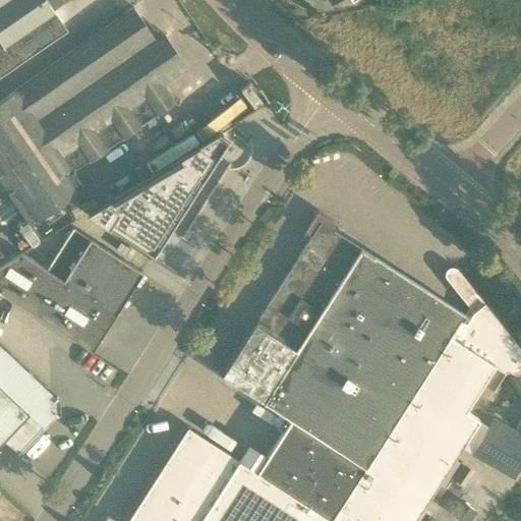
[(0,0),(0,75),(50,41),(66,30),(50,6),(58,0),(72,0),(73,1),(73,0),(0,0)]
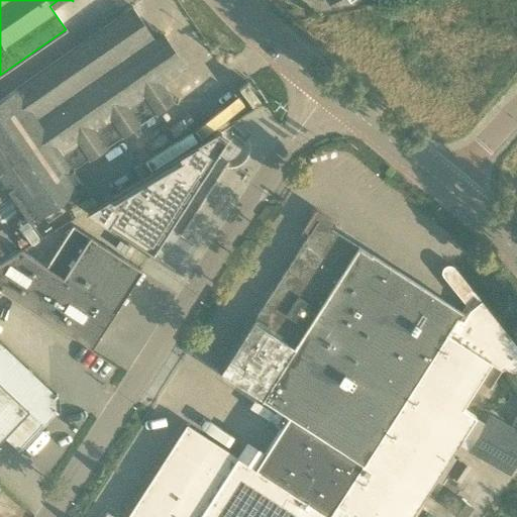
[(115,19),(0,99),(0,180),(30,224),(85,187),(73,170),(89,159),(90,161),(107,148),(106,146),(121,135),(123,137),(140,125),(139,123),(154,113),(157,115),(174,103),(161,84),(176,74),(186,67),(164,35),(163,36),(154,39),(132,8),(115,19)]
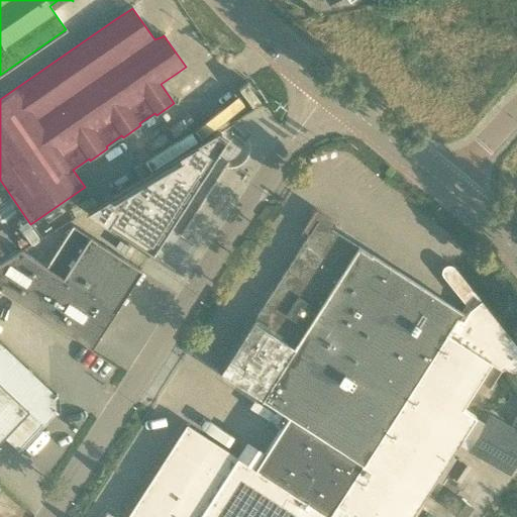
[(217,131),(86,211),(151,253),(226,137),(220,134),(217,131)]
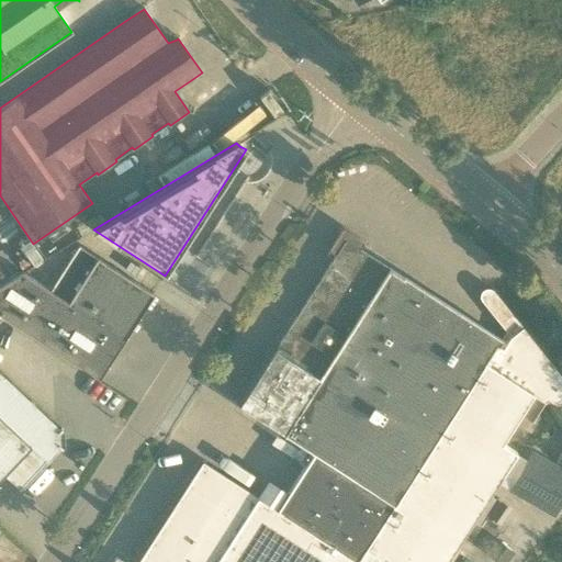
[(385,561),(441,561),(501,475),(515,454),(517,450),(504,439),(536,392),(544,403),(549,400),(550,401),(551,402),(553,403),(555,404),(558,404),(560,404),(561,403),(561,402),(561,377),(494,291),(493,290),(491,289),(490,289),(487,288),(486,288),(485,289),(483,289),(482,290),(481,291),(480,293),(480,294),(480,296),(480,298),(480,300),(481,301),(509,337),(505,344),(359,249),(363,243),(348,234),(345,239),(338,236),(329,250),(335,255),(238,405),(311,451),(274,508),(202,462),(137,561),(373,561),(378,557),(385,561)]
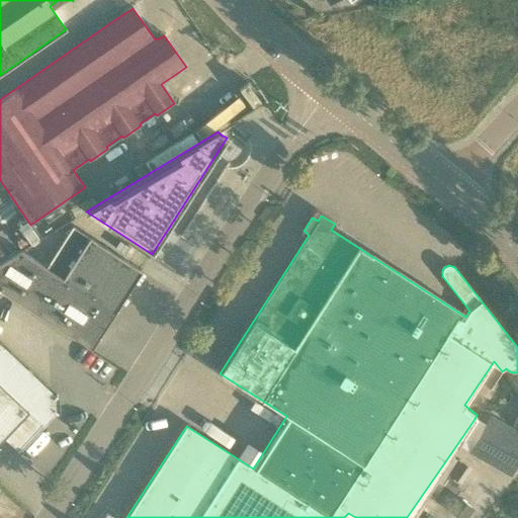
[(123,261),(73,227),(48,268),(21,252),(0,263),(0,290),(91,349),(141,271),(123,261)]
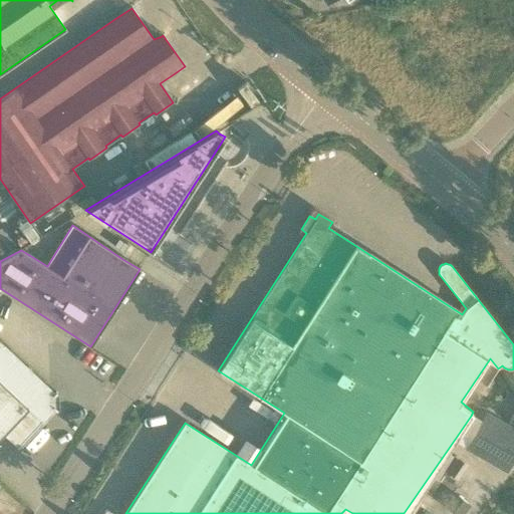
[(0,438),(3,435),(17,449),(54,409),(56,411),(57,410),(54,407),(53,396),(56,393),(55,392),(54,394),(0,343),(0,290),(1,289),(0,288),(0,438)]
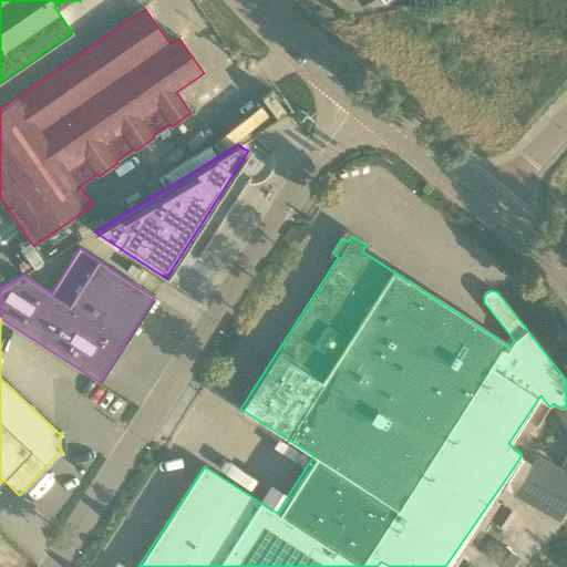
[(531,466),(519,459),(505,480),(518,488),(515,494),(553,515),(566,488),(566,472),(536,457),(531,466)]
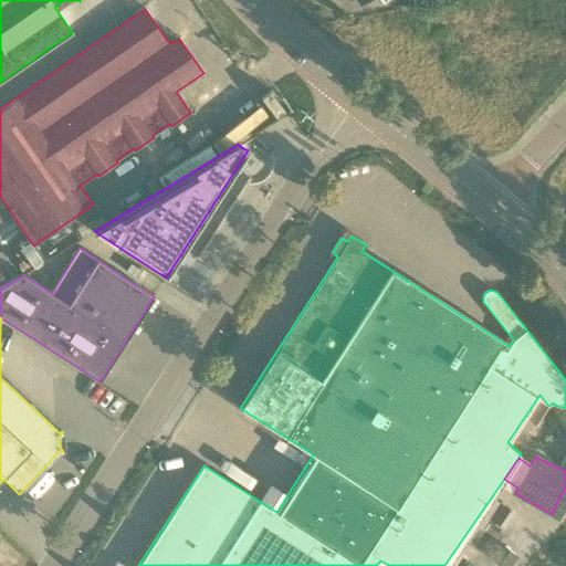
[(504,530),(515,512),(502,503),(492,519),(494,520),(493,522),(504,530)]
